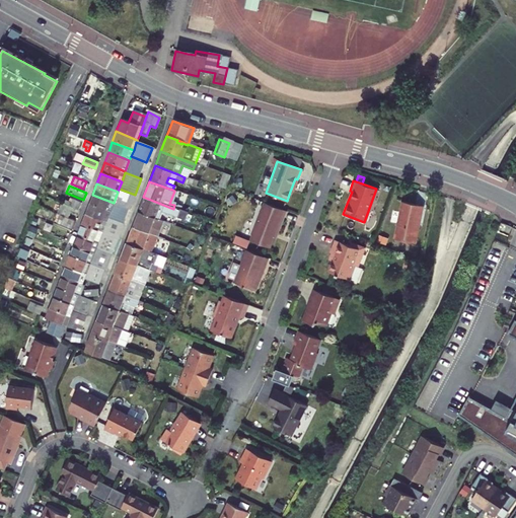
[(135,195),(119,189),(118,192),(114,203),(113,204),(127,209),(129,210),(135,195)]
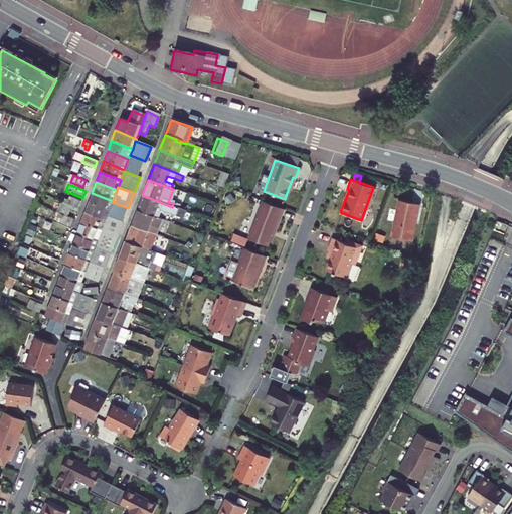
[(92,193),(88,203),(109,211),(112,202),(113,201),(92,193)]
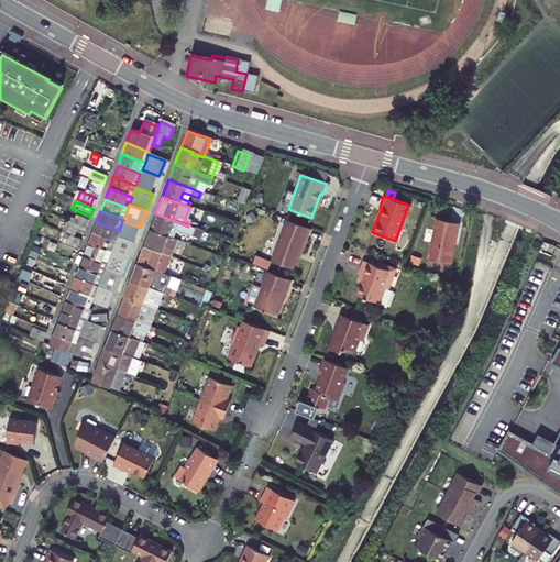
[(70,216),(69,220),(86,226),(89,219),(76,213),(74,218),(70,216)]
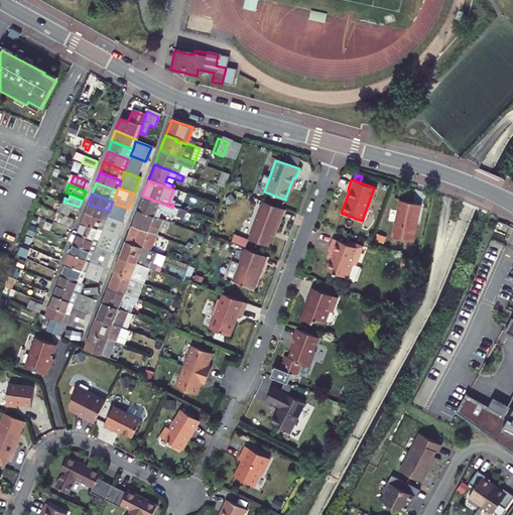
[(172,208),(142,196),(136,212),(156,219),(158,212),(180,220),(183,212),(172,208)]
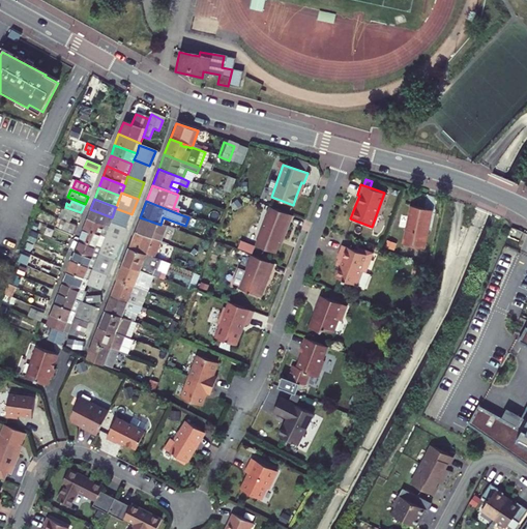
[(432,209),(410,205),(403,242),(425,246),(432,209)]
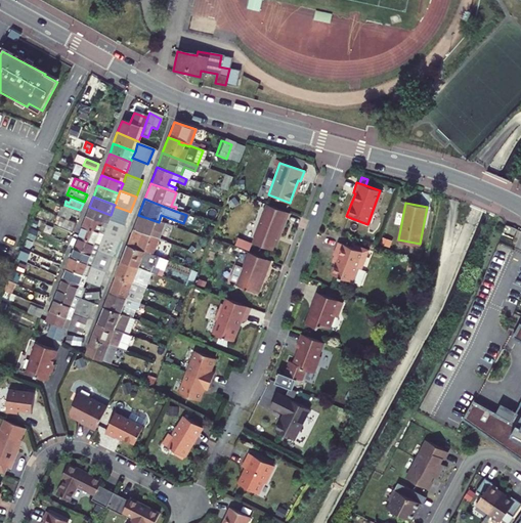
[(277,234),(280,235),(289,212),(267,204),(253,243),(272,250),(276,240),(277,234)]
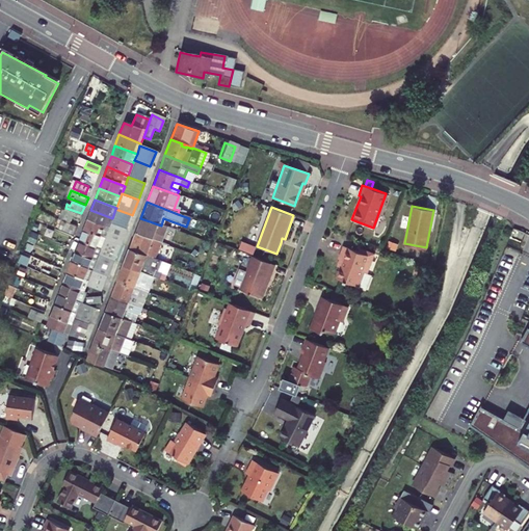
[(62,208),(58,218),(70,222),(74,213),(62,208)]
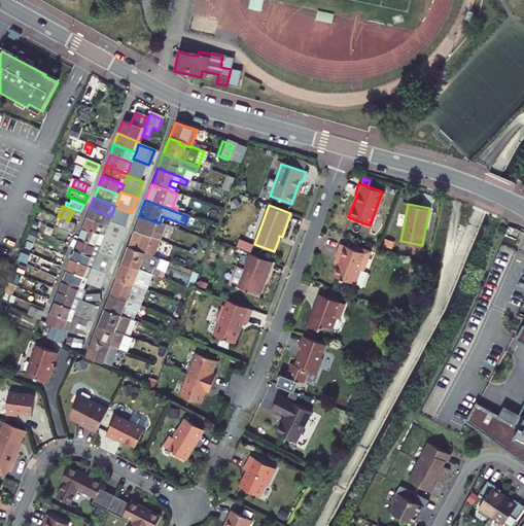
[(129,212),(114,207),(111,216),(108,222),(123,229),(129,212)]
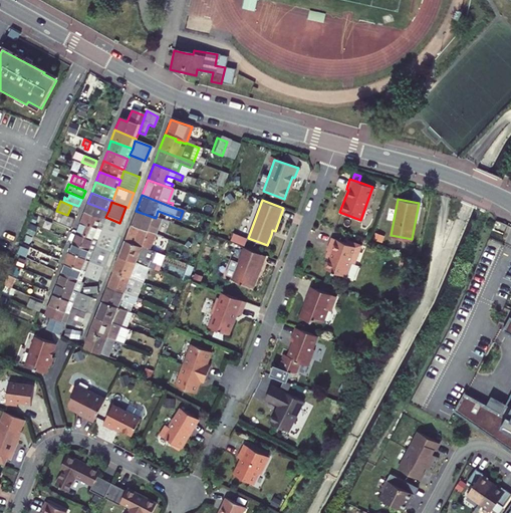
[(108,211),(87,203),(83,212),(104,220),(105,217),(108,211)]
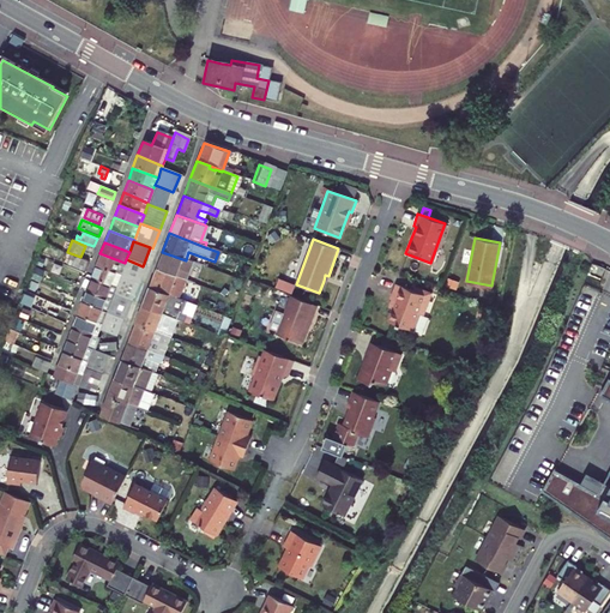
[(80,257),(67,252),(62,262),(84,270),(88,260),(80,257)]
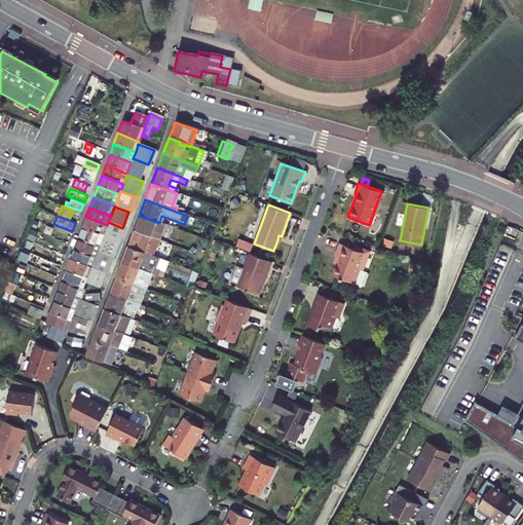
[(159,223),(139,216),(133,232),(157,241),(163,225),(159,223)]
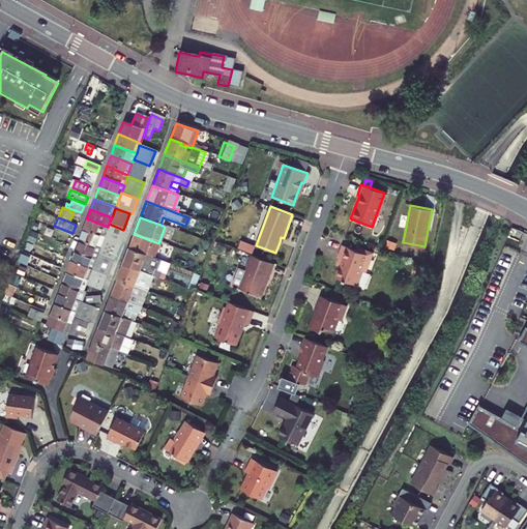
[(86,218),(82,230),(104,238),(108,227),(86,218)]
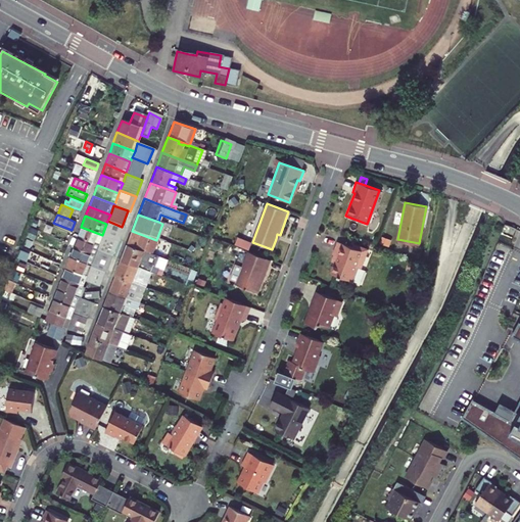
[(122,227),(107,221),(106,224),(102,235),(102,236),(119,241),(124,228),(122,227)]
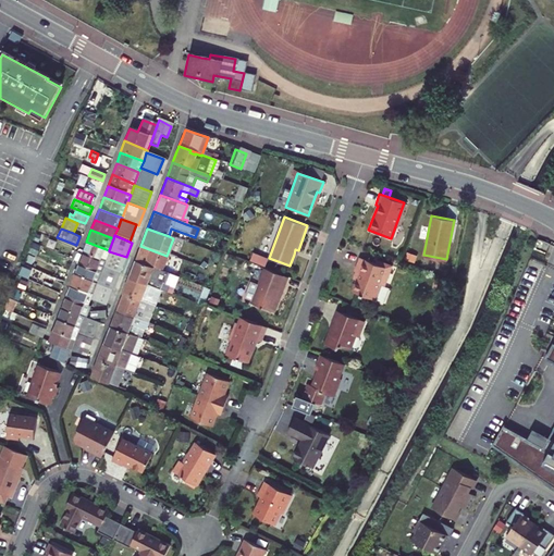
[(109,250),(86,242),(82,252),(105,261),(109,251),(109,250)]
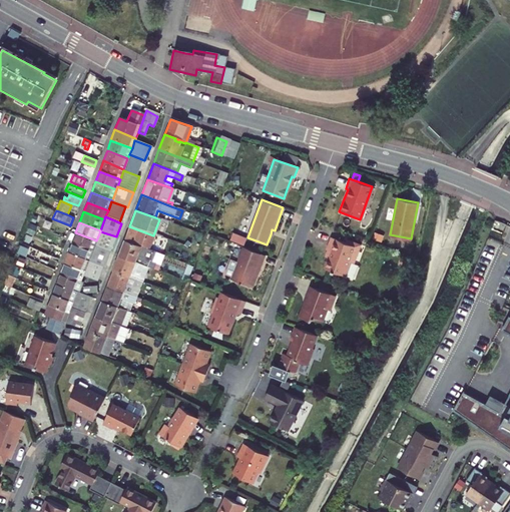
[(129,226),(124,240),(148,249),(153,235),(129,226)]
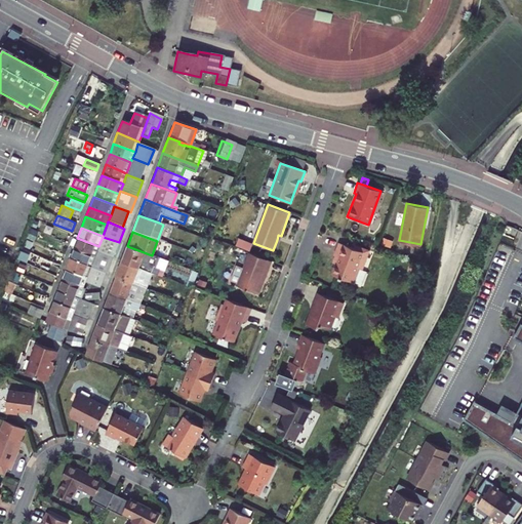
[(113,258),(119,242),(103,237),(98,246),(96,252),(113,258)]
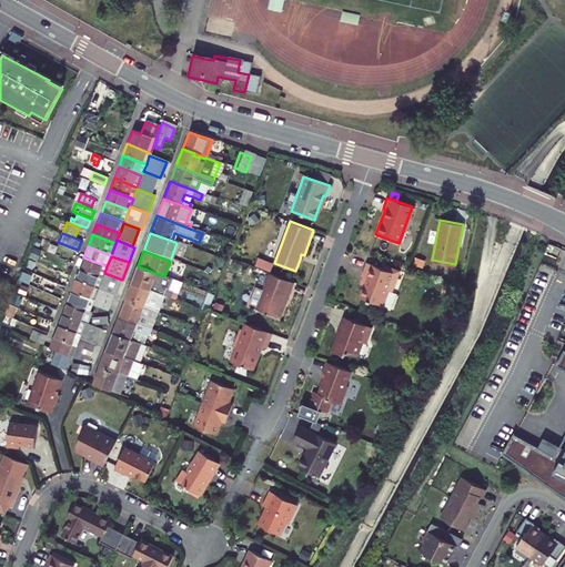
[(83,257),(80,269),(102,277),(104,273),(107,266),(83,257)]
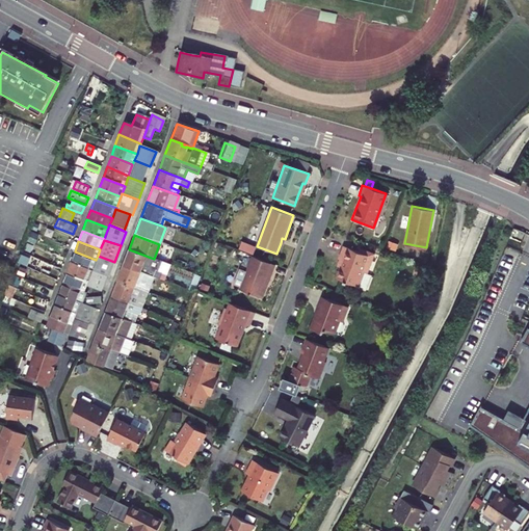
[(254,254),(257,246),(242,241),(239,248),(254,254)]
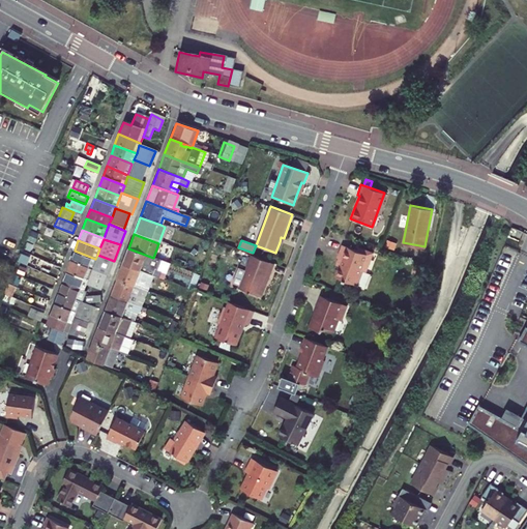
[(355,250),(341,244),(335,258),(337,259),(341,260),(338,266),(334,276),(342,280),(341,281),(345,282),(345,281),(355,285),(360,270),(364,271),(371,253),(356,246),(355,250)]
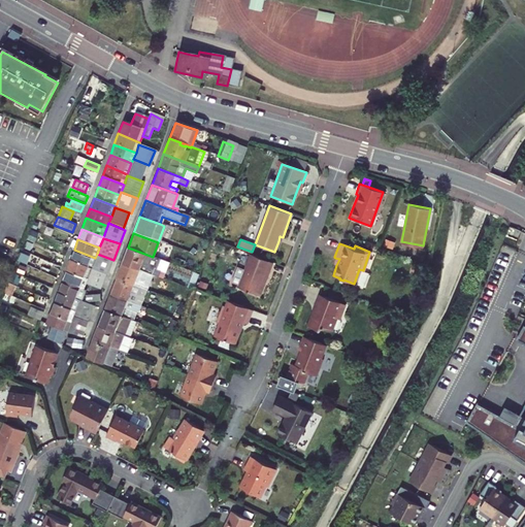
[(128,248),(122,263),(144,272),(155,276),(157,270),(153,268),(157,259),(153,257),(128,248)]
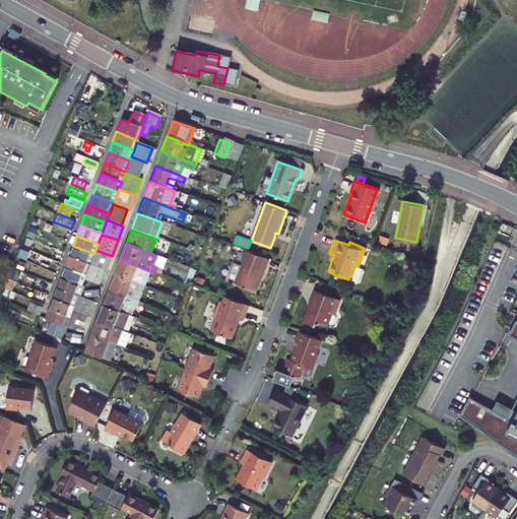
[(73,246),(69,256),(89,264),(93,254),(73,246)]
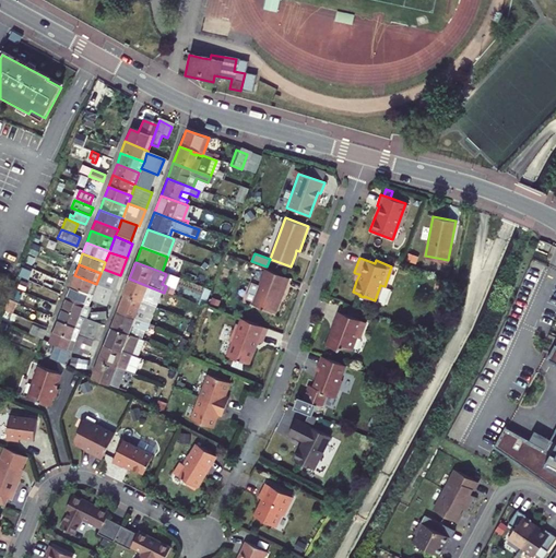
[(103,269),(101,273),(96,284),(110,291),(114,292),(120,275),(103,269)]
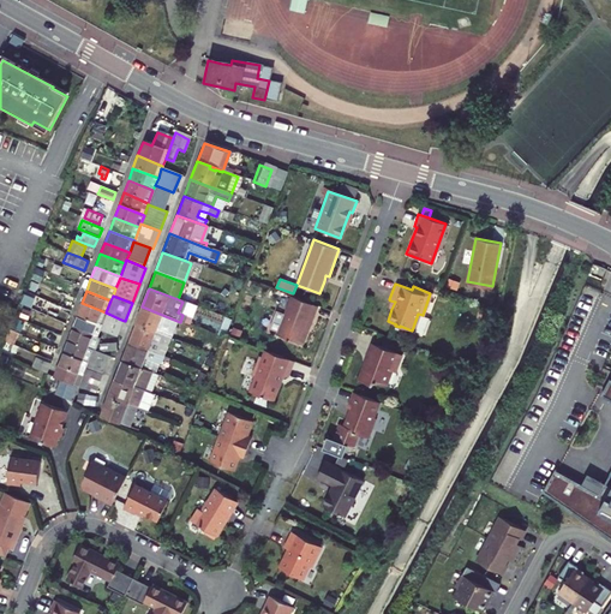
[(318,307),(292,296),(285,317),(275,314),(269,331),(277,334),(279,335),(301,344),(307,328),(310,329),(318,307)]
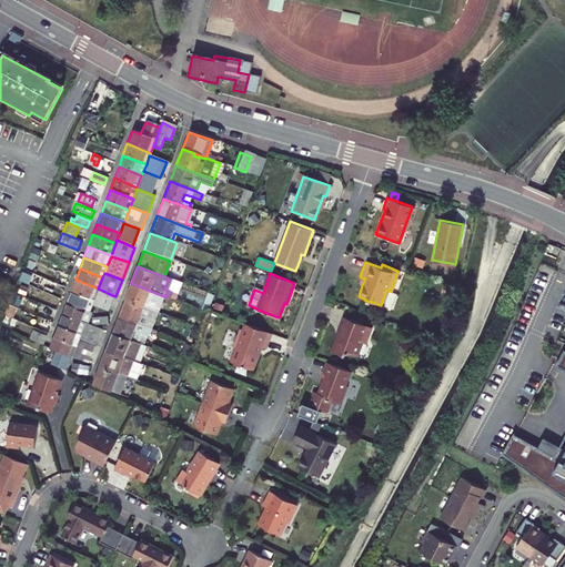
[(98,289),(76,280),(70,292),(92,300),(93,301),(98,289)]
